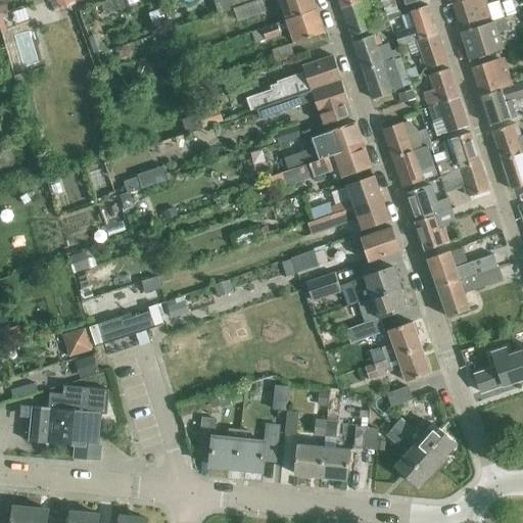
[(81,3),(80,0),(47,0),(53,14),(81,3)]
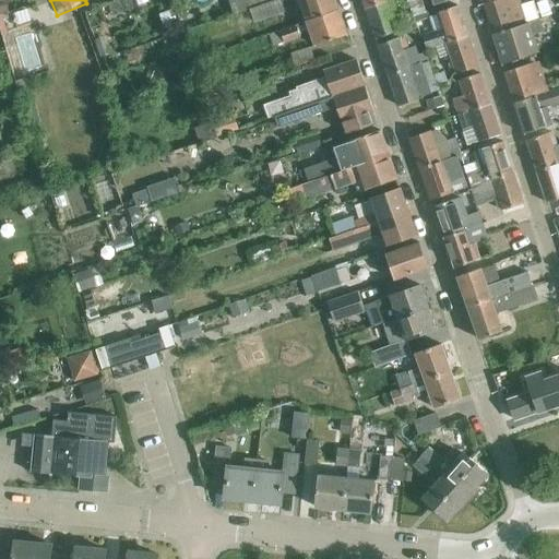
[(283,11),(278,0),(274,0),(250,9),(254,21),(283,11)]
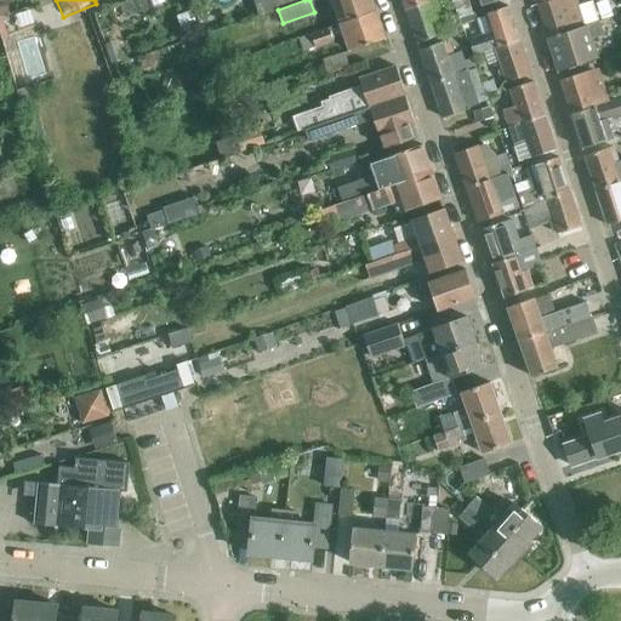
[(331,0),(334,4),(340,24),(375,12),(370,0),(331,0)]
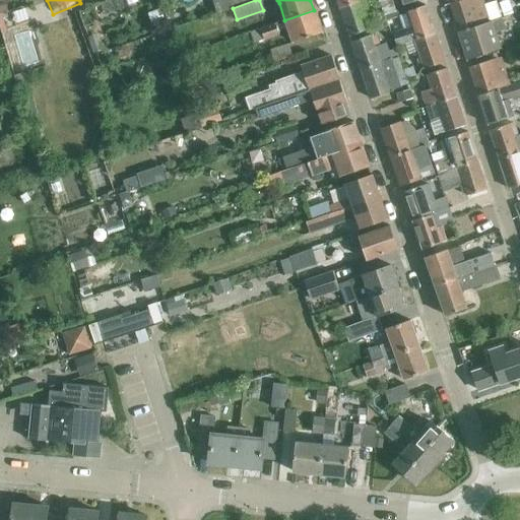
[(337,0),(341,8),(366,0),(337,0)]
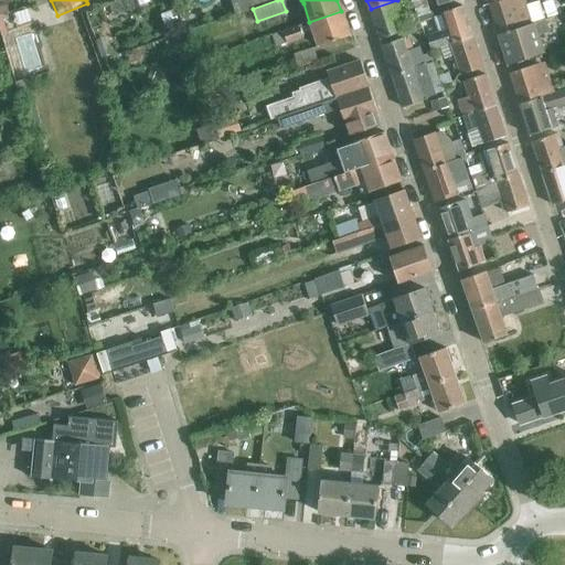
[(413,0),(397,0),(371,9),(380,38),(404,30),(403,25),(400,27),(396,19),(406,16),(404,9),(413,6),(416,16),(418,14),(413,0)]
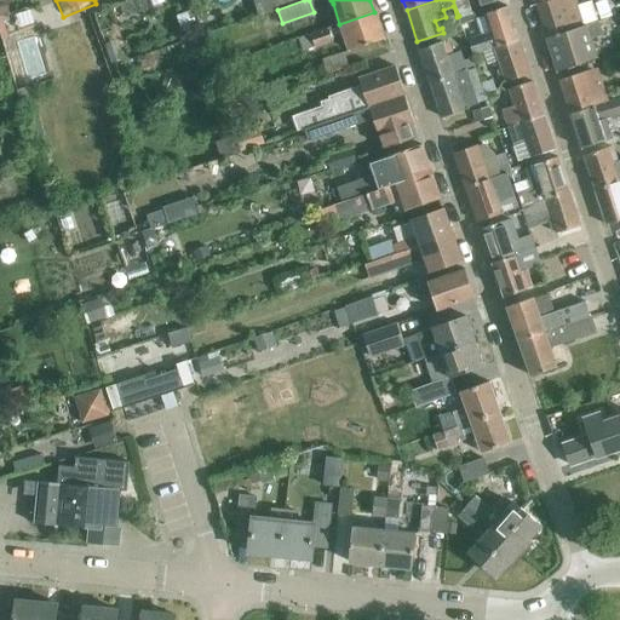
[(453,0),(459,16),(457,17),(458,19),(474,15),(468,0),(477,0),(481,6),(498,0),(453,0)]
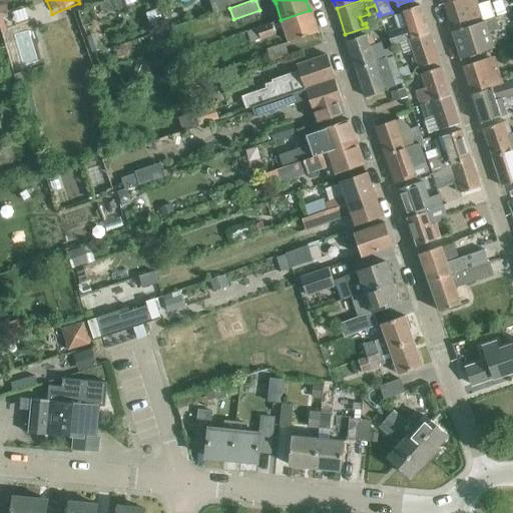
[(460,0),(445,5),(454,32),(485,22),(477,0),(460,0)]
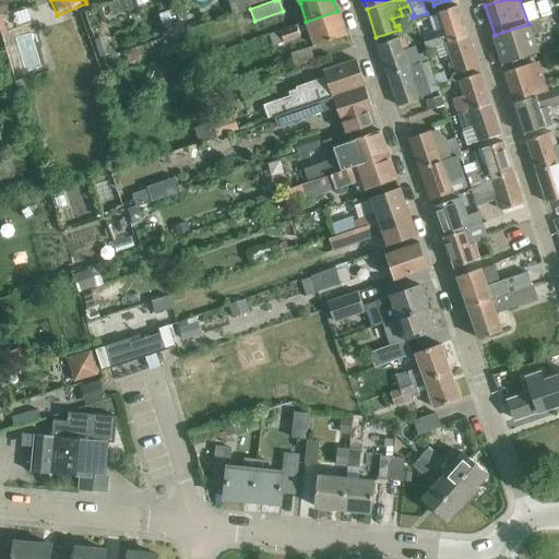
[(426,50),(435,48),(466,37),(455,7),(436,13),(437,16),(430,19),(428,19),(433,34),(421,38),(426,50)]
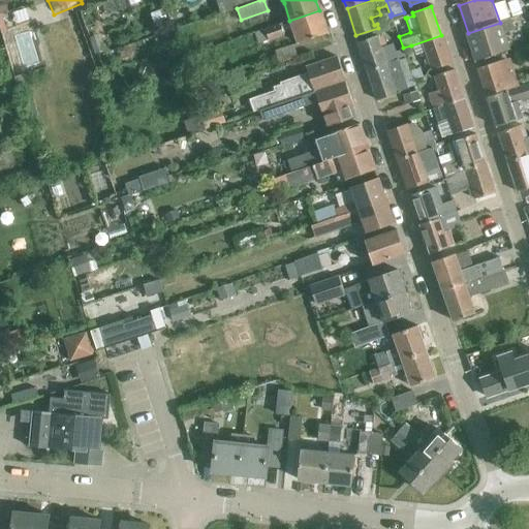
[(319,10),(289,21),(255,33),(258,43),(270,39),(271,41),(284,36),(283,34),(293,31),(298,43),(328,33),(319,10)]
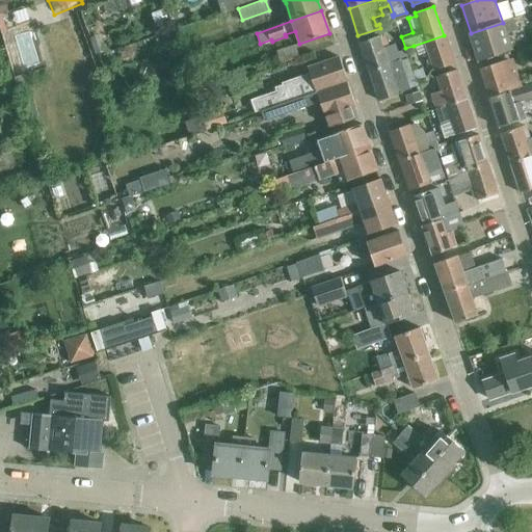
[(407,18),(409,18),(407,12),(406,12),(393,17),(395,23),(407,18)]
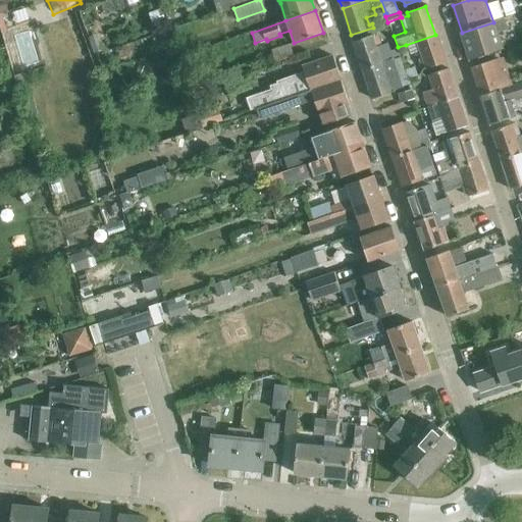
[(493,22),(462,33),(471,60),(503,50),(498,33),(508,30),(505,19),(493,22)]
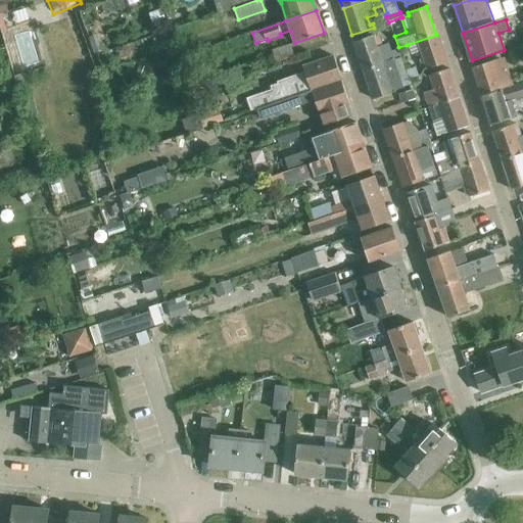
[(436,35),(407,45),(412,58),(420,55),(424,65),(421,66),(422,69),(445,62),(436,35)]
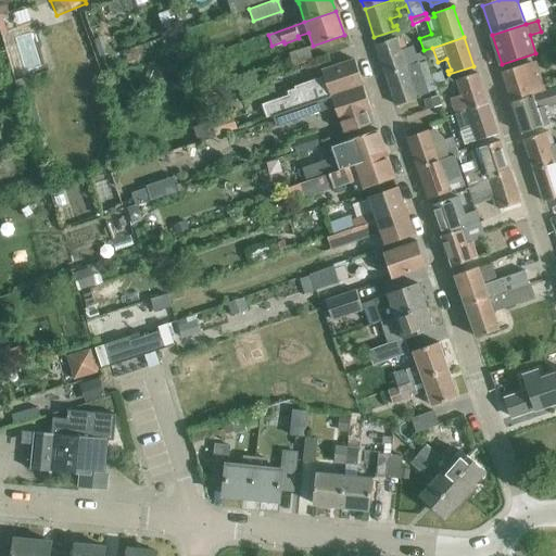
[(377,46),(387,74),(387,75),(416,65),(416,64),(424,61),(420,53),(413,55),(411,48),(399,52),(395,43),(400,41),(397,38),(377,46)]
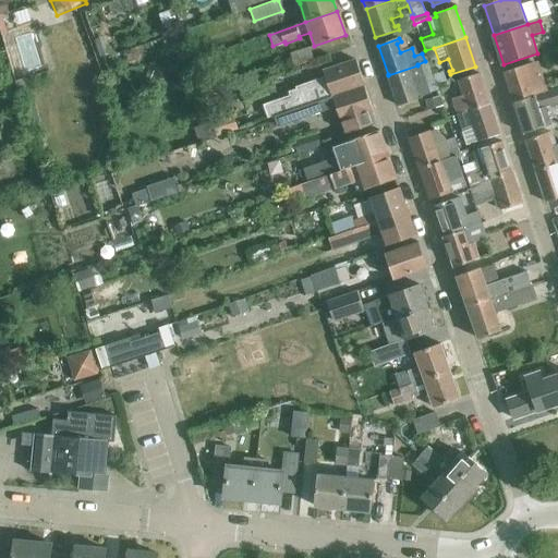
[(290,55),(294,68),(312,61),(308,49),(290,55)]
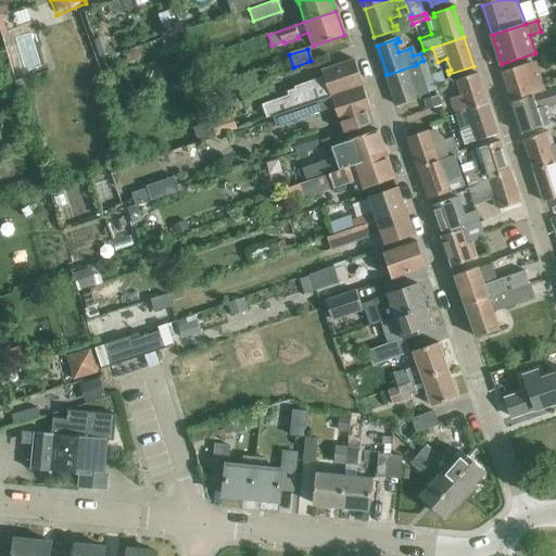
[(266,117),(363,86),(354,61),(323,72),(325,77),(294,87),(295,90),(288,92),(289,97),(262,105),(266,117)]
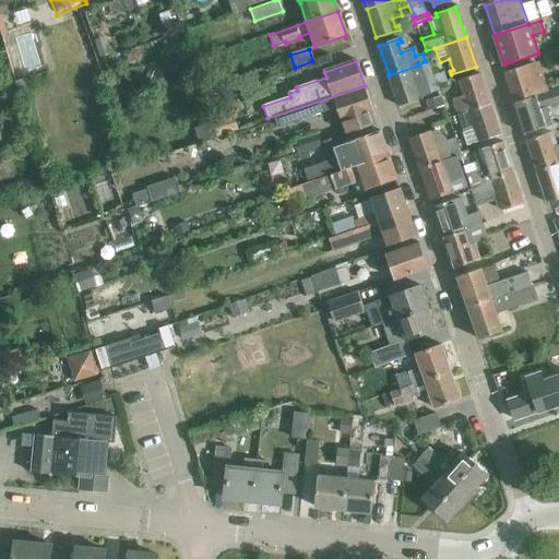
[(426,62),(418,66),(389,75),(399,105),(439,91),(437,85),(437,84),(435,76),(431,78),(426,62)]
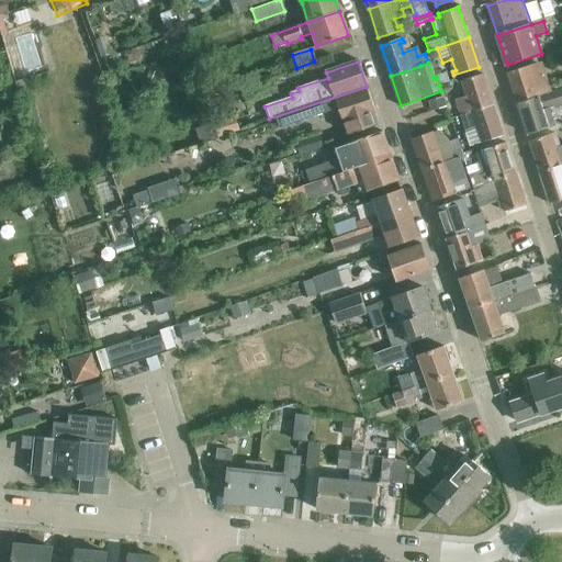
[(509,75),(519,103),(551,93),(542,68),(536,70),(535,66),(509,75)]
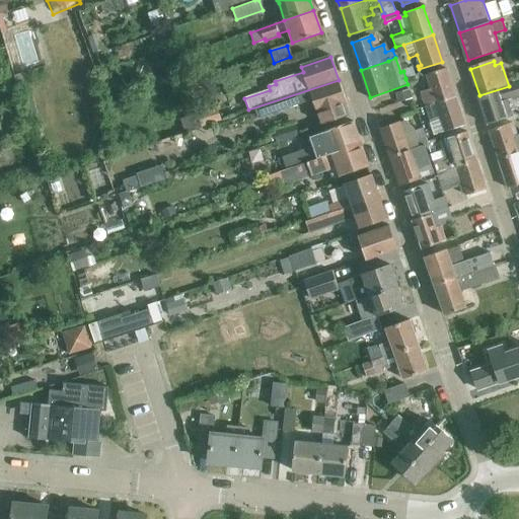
[(413,67),(403,71),(405,78),(416,75),(413,67)]
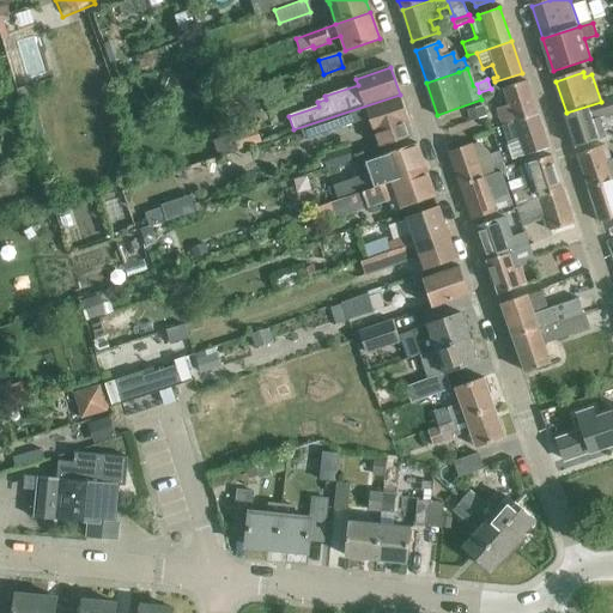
[(492,111),(498,128),(536,116),(526,82),(495,92),(496,97),(501,96),(504,107),(492,111)]
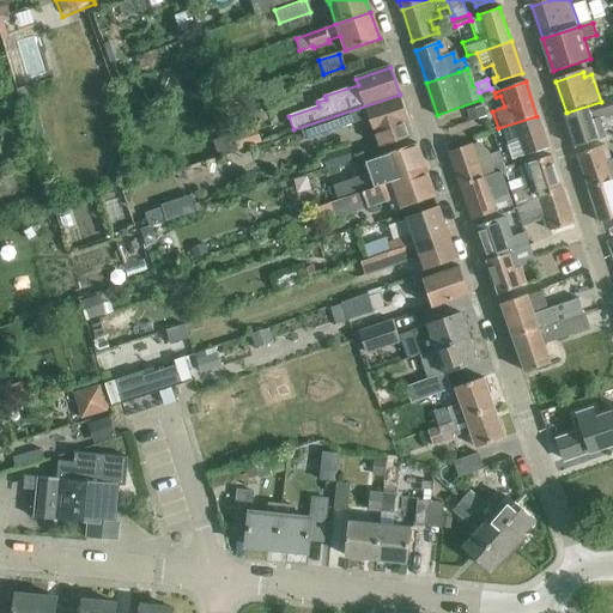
[(380,151),(413,140),(410,123),(400,95),(293,129),(295,132),(301,129),(305,141),(370,120),(375,133),(380,151)]
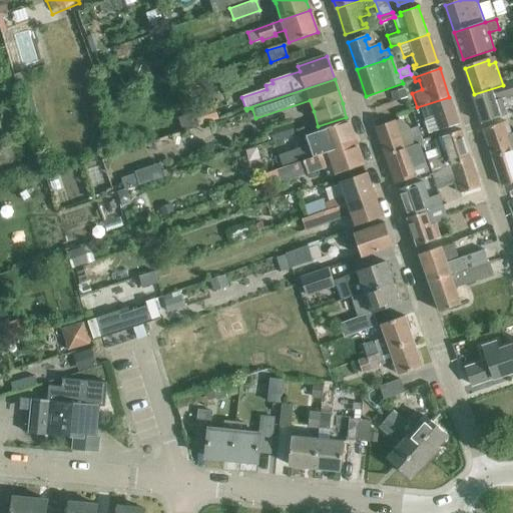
[(512,81),(503,85),(474,94),(483,122),(506,115),(501,99),(512,95),(512,81)]
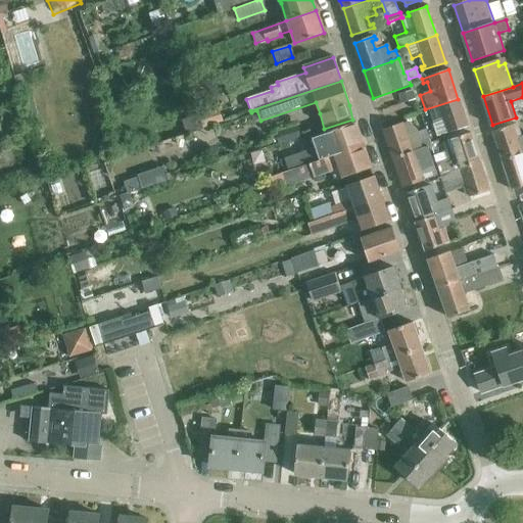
[(458,99),(425,109),(430,125),(440,122),(445,134),(467,127),(458,99)]
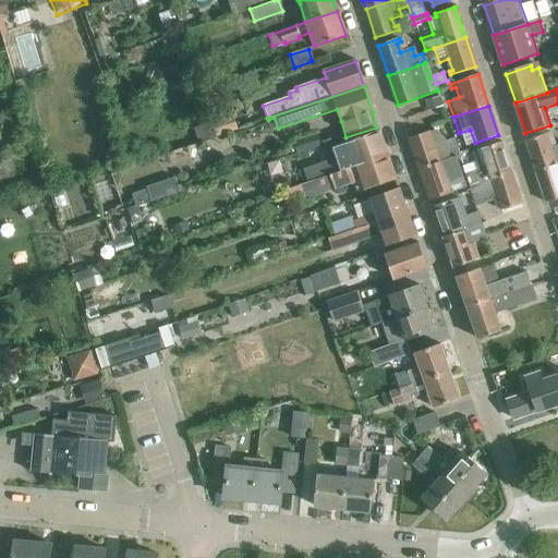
[(234,117),(211,123),(217,138),(239,131),(234,117)]
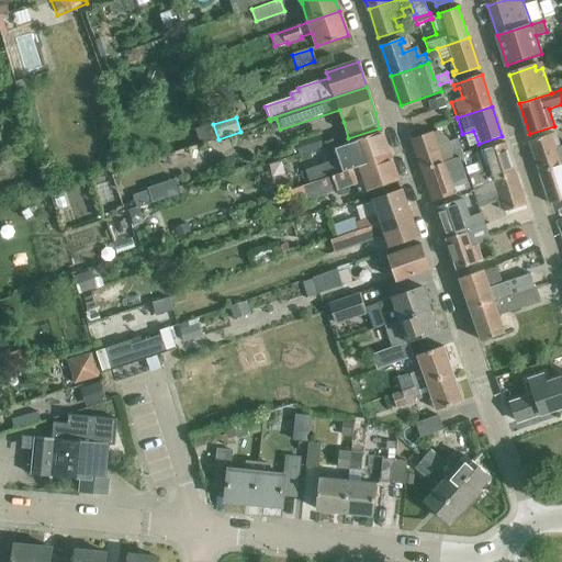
[(218,139),(213,124),(195,131),(201,145),(218,139)]
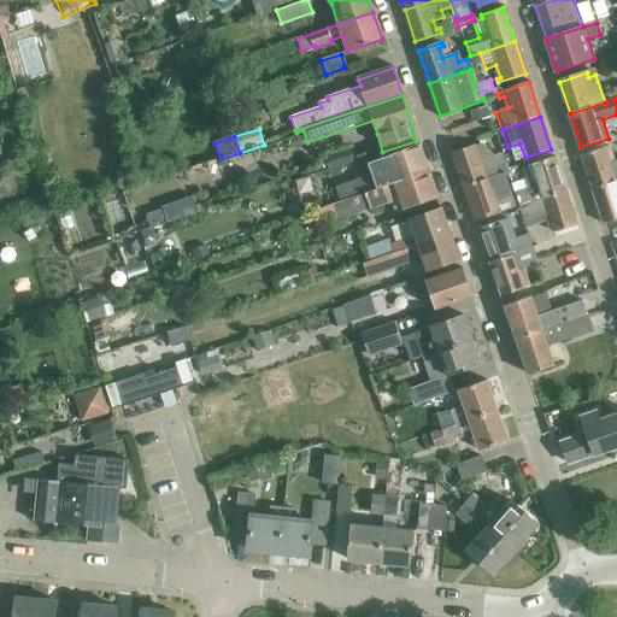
[(334,187),(339,201),(427,171),(417,145),(382,157),(365,163),(369,175),(334,187)]
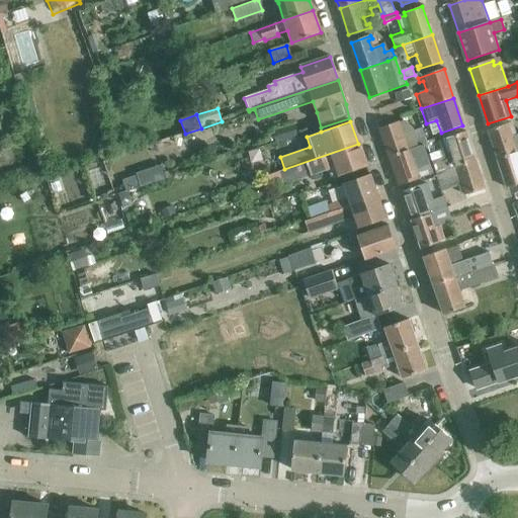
[(380,128),(390,157),(421,146),(427,144),(426,138),(416,141),(413,132),(403,135),(400,122),(380,128)]
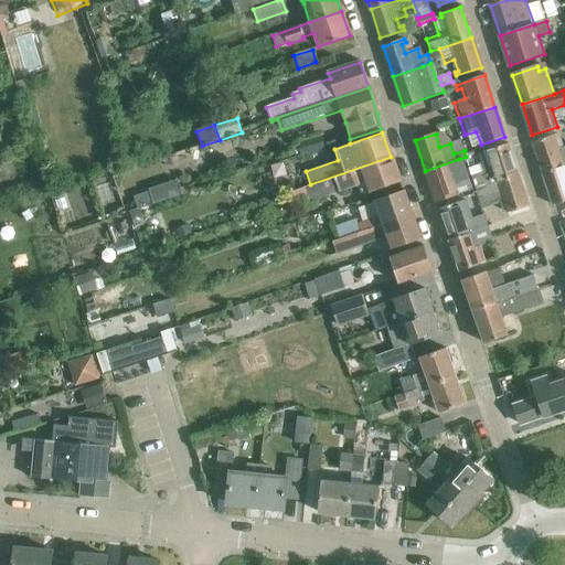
[(533,142),(543,173),(564,166),(564,147),(557,150),(555,141),(560,139),(558,135),(533,142)]
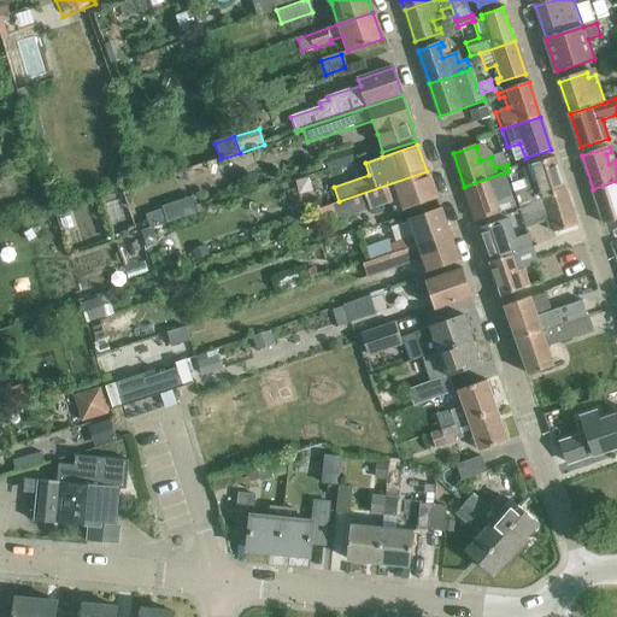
[(516,194),(519,205),(564,192),(553,159),(522,170),(529,189),(516,194)]
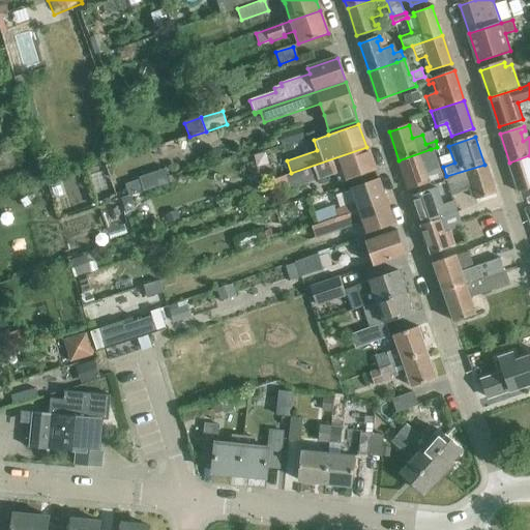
[(366,147),(291,173),(271,180),(275,190),(289,185),(290,188),(303,184),(301,180),(314,176),(316,180),(334,174),(337,178),(340,182),(375,171),(366,147)]
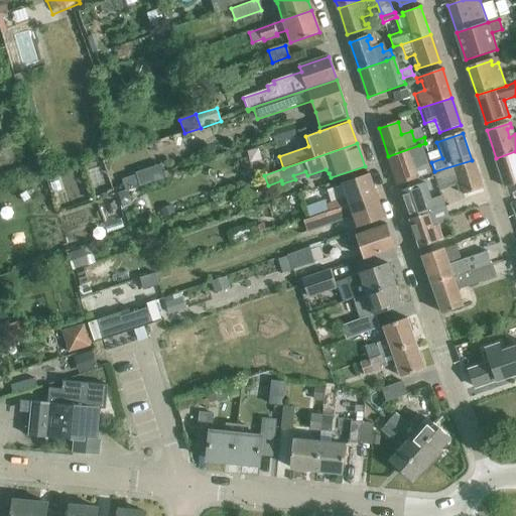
[(139,169),(162,162),(157,145),(134,151),(139,169)]
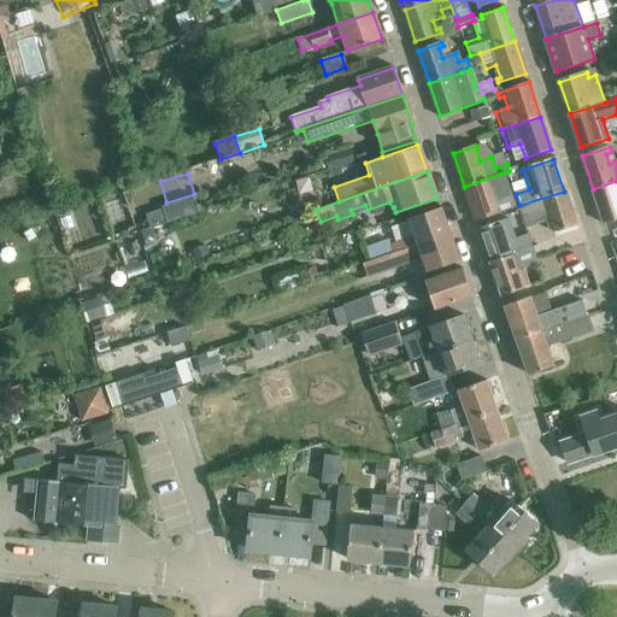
[(501,174),(464,187),(475,221),(498,213),(497,207),(511,203),(501,174)]
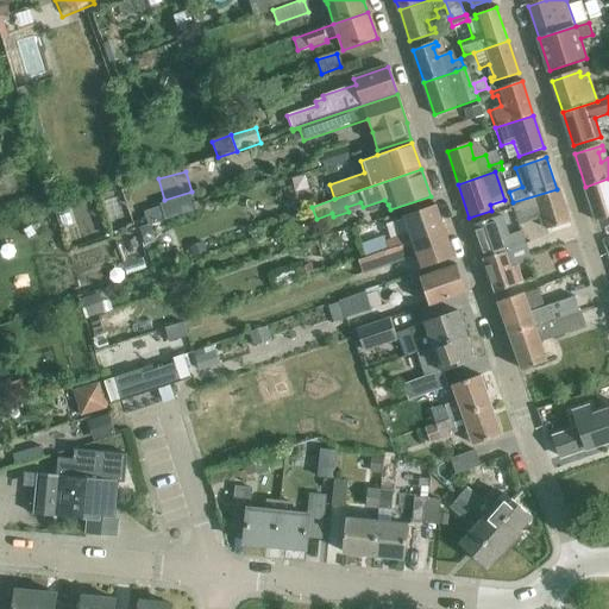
[(608,179),(585,187),(596,220),(608,215),(608,179)]
